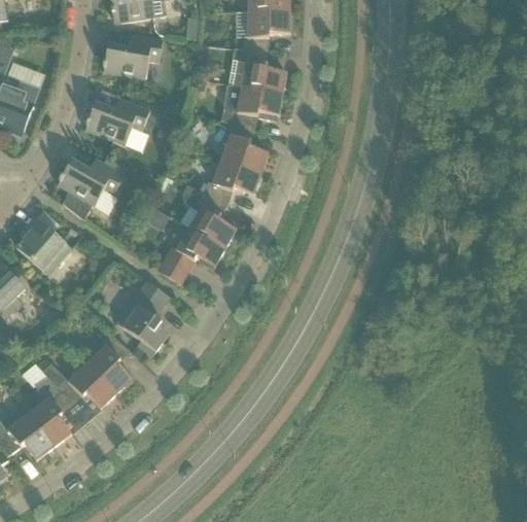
[(0,0),(0,19),(8,19),(6,0),(0,0)]
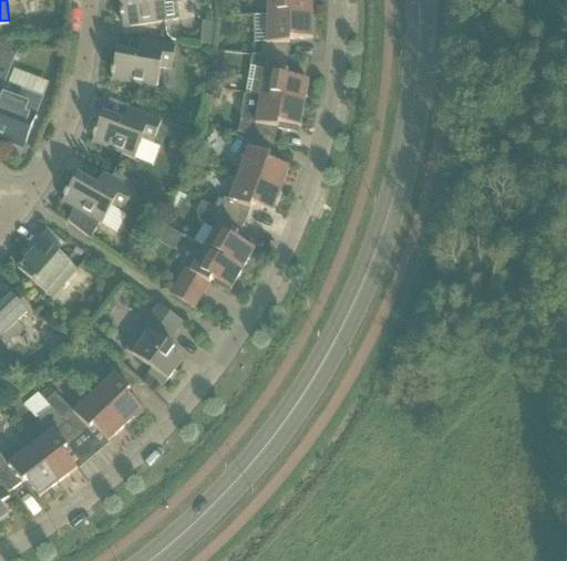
[(178,16),(176,0),(120,0),(121,9),(120,9),(121,13),(122,13),(123,24),(178,16)]
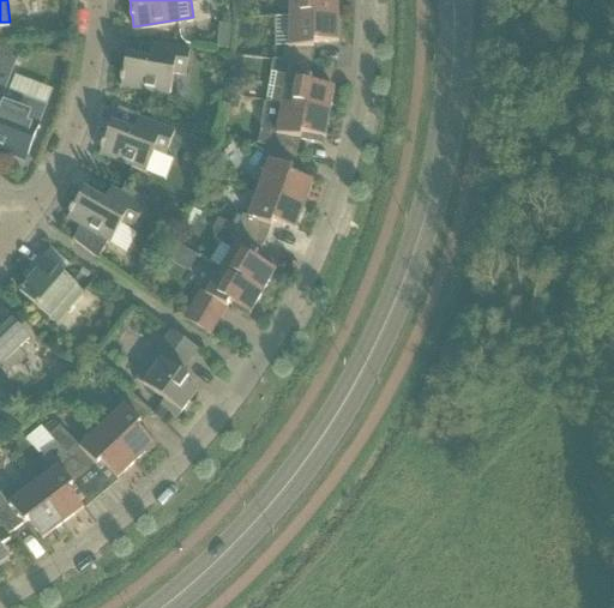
[(288,0),(289,13),(337,13),(337,0),(288,0)]
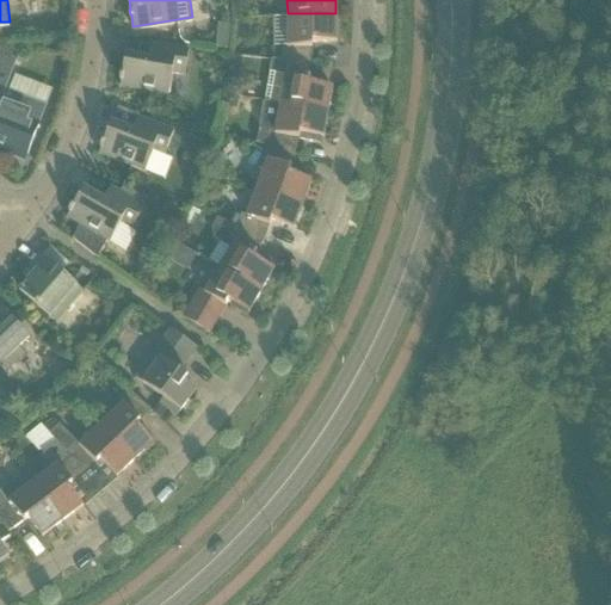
[(282,42),(282,56),(312,59),(313,38),(335,38),(335,13),(288,13),(288,42),(282,42)]
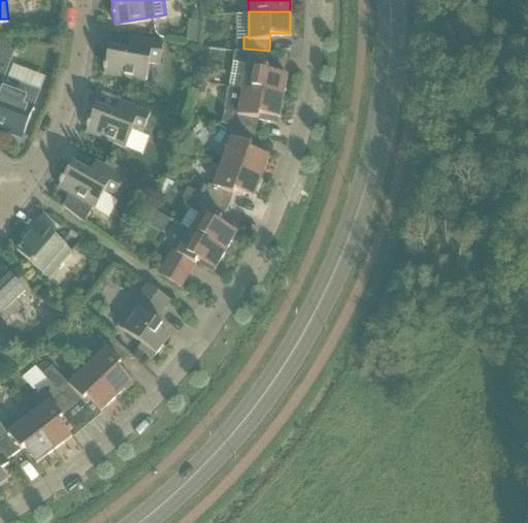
[(200,15),(188,15),(186,36),(198,36),(200,15)]
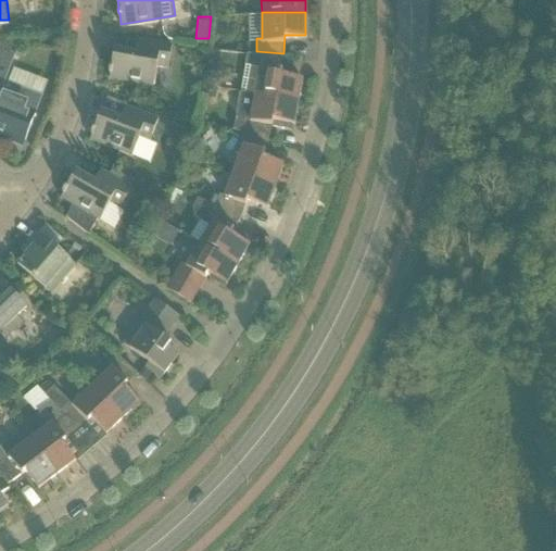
[(172,41),(146,37),(138,36),(136,49),(114,45),(111,65),(110,65),(109,71),(110,71),(109,75),(153,83),(156,63),(167,65),(172,41)]
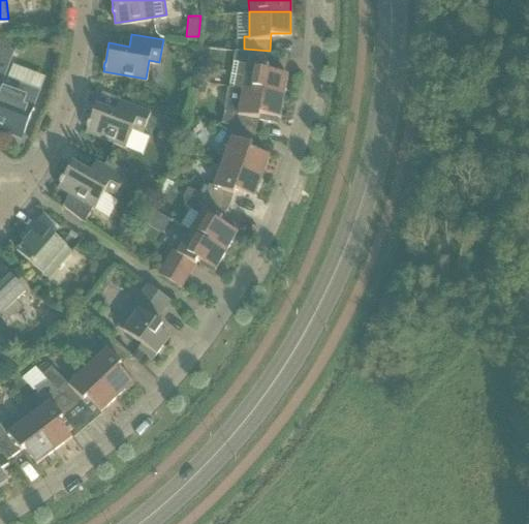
[(5,81),(2,80),(17,42),(12,41),(13,38),(0,36),(0,128),(4,130),(5,128),(22,134),(39,88),(7,75),(5,81)]
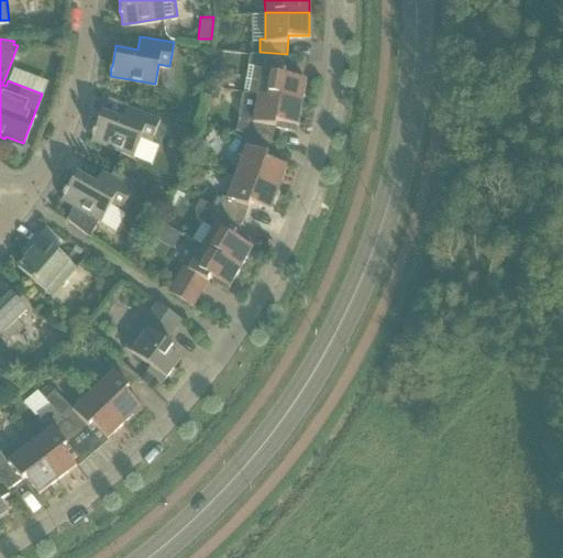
[(218,83),(221,46),(212,46),(209,81),(218,83)]
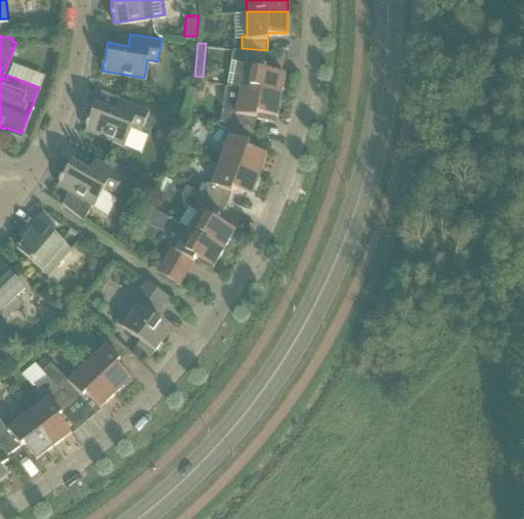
[(264,68),(267,50),(242,48),(234,47),(233,47),(227,83),(280,93),(285,72),(264,68)]
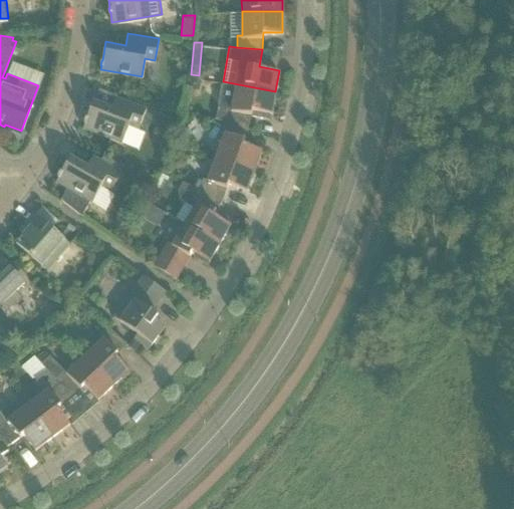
[(200,77),(189,75),(188,85),(199,86),(200,77)]
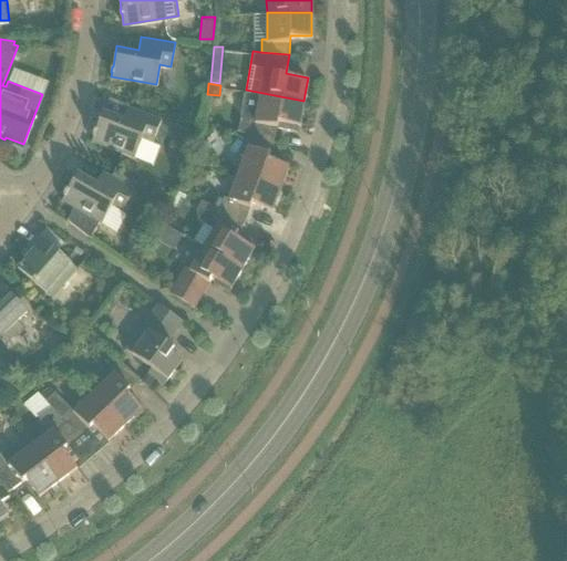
[(246,90),(243,110),(246,114),(250,114),(247,132),(275,139),(277,125),(295,128),(295,130),(296,130),(298,123),(299,124),(303,101),(246,90)]
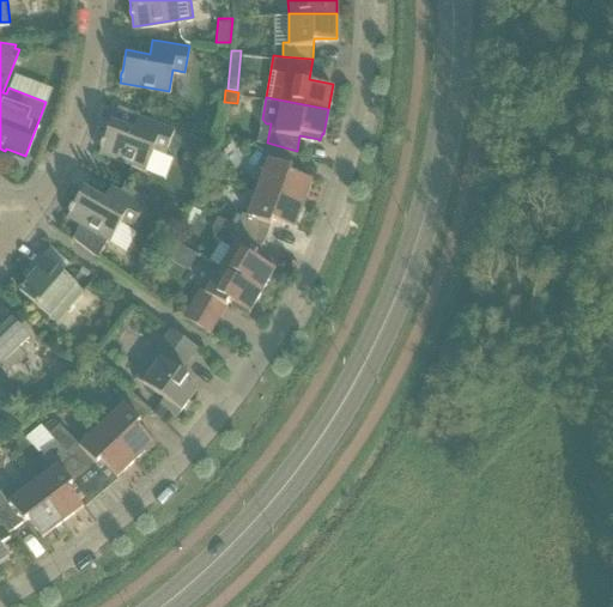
[(175,127),(146,116),(139,114),(133,127),(111,119),(103,140),(102,139),(99,145),(101,146),(99,151),(146,169),(153,147),(165,152),(175,127)]
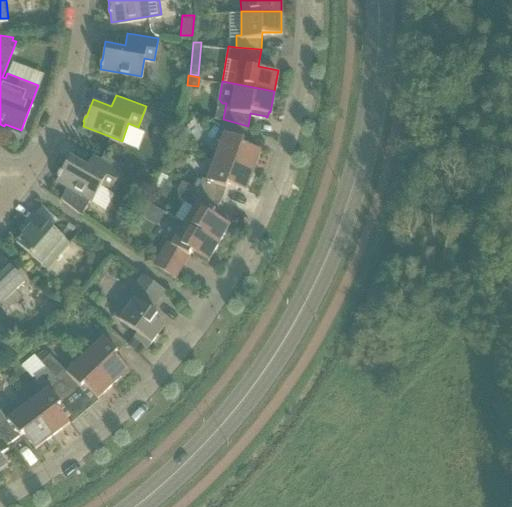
[(242,142),(248,126),(223,119),(219,130),(224,131),(215,155),(253,168),(260,148),(242,142)]
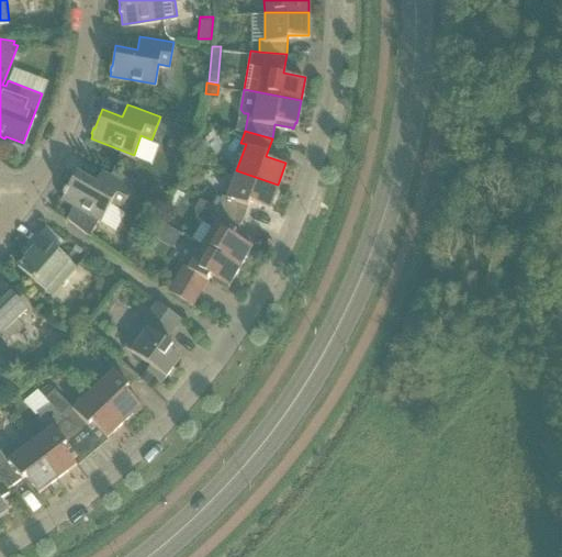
[(121,207),(133,187),(109,174),(102,169),(96,181),(77,170),(67,188),(65,187),(63,191),(64,192),(62,197),(74,204),(67,215),(66,216),(90,235),(91,234),(90,233),(99,219),(101,220),(111,201),(121,207)]
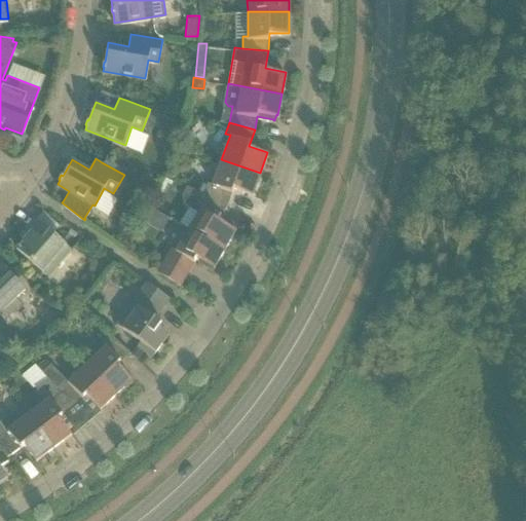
[(252,193),(260,173),(221,159),(213,183),(208,181),(203,192),(227,203),(233,187),(252,193)]
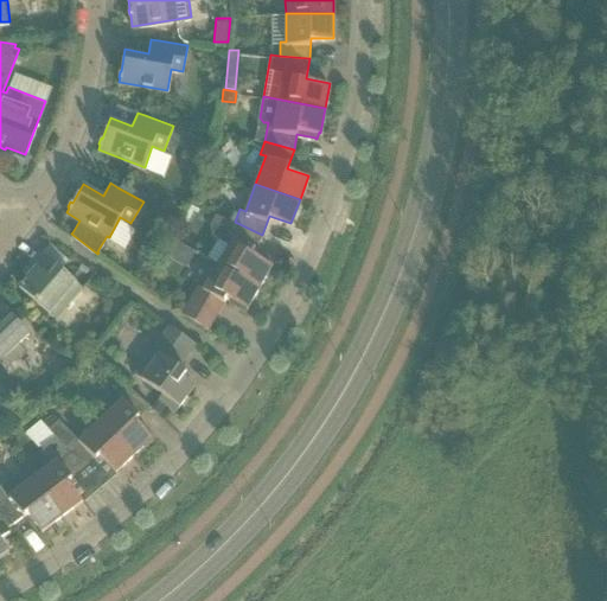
[(255,247),(262,235),(235,222),(235,223),(216,211),(211,222),(213,232),(230,242),(218,262),(259,286),(275,259),(255,247)]
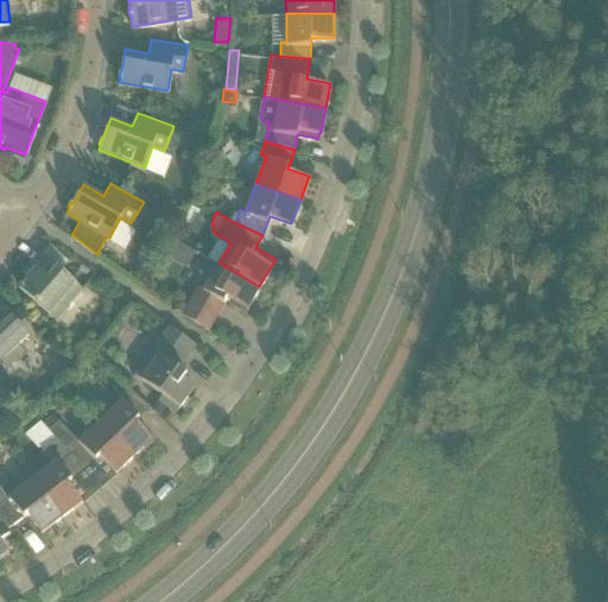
[(17,285),(46,311),(56,301),(63,306),(81,285),(39,249),(21,270),(27,274),(17,285)]
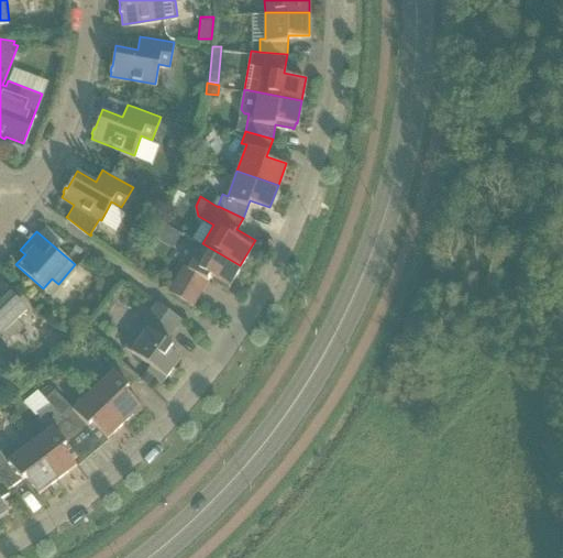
[(229,285),(240,265),(202,243),(188,266),(184,264),(168,290),(192,304),(210,274),(229,285)]
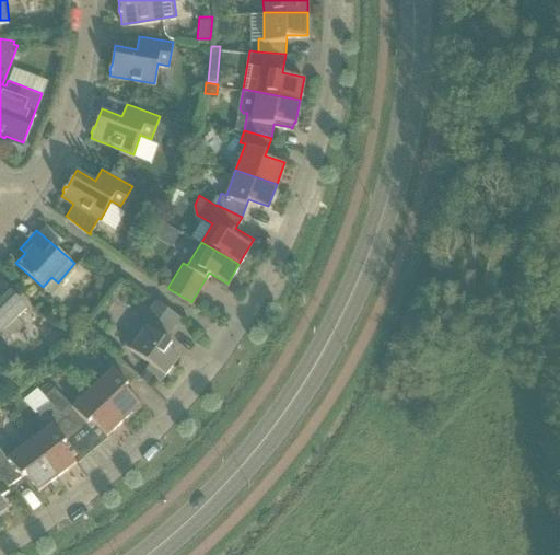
[(15,314),(25,305),(0,279),(0,334),(2,337),(21,320),(15,314)]
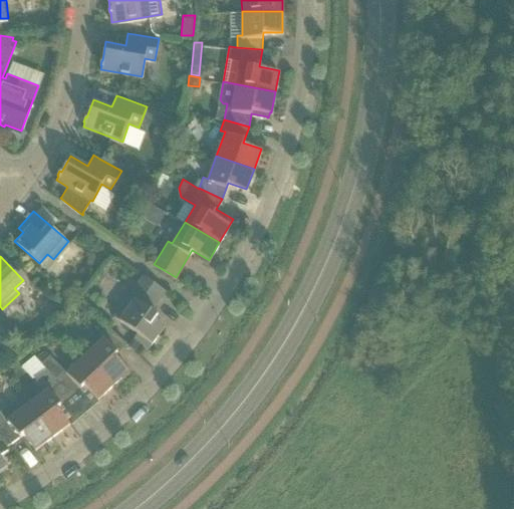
[(143,273),(129,294),(113,314),(135,332),(133,334),(149,346),(165,324),(156,317),(158,314),(151,309),(165,289),(143,273)]
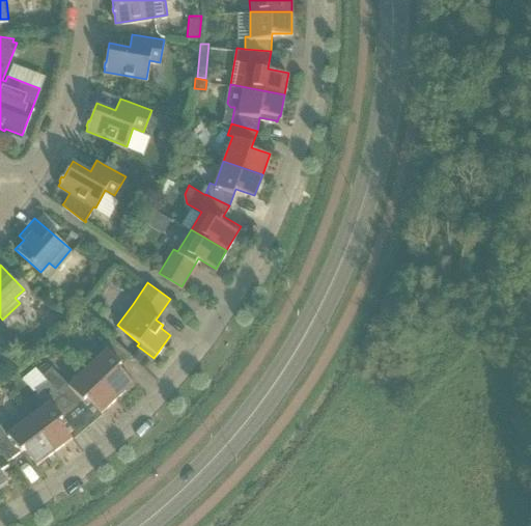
[(75,306),(73,297),(64,299),(65,308),(75,306)]
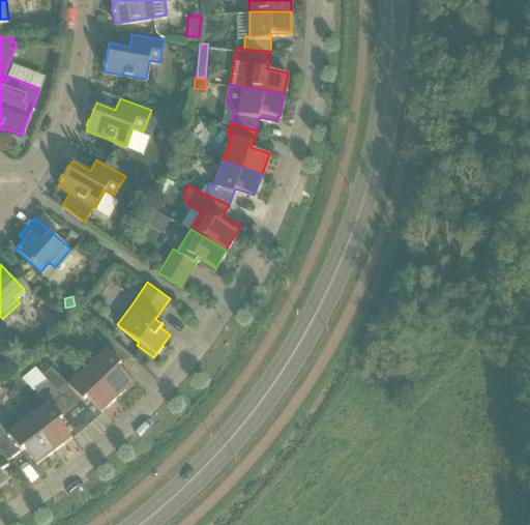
[(106,348),(87,366),(116,396),(133,380),(118,366),(131,353),(112,334),(102,344),(106,348)]
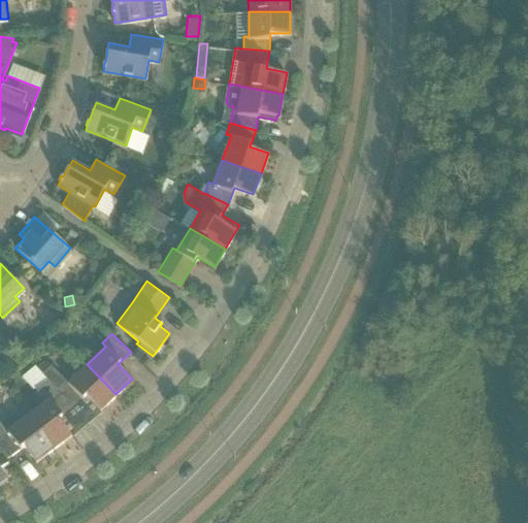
[(8,349),(0,354),(0,362),(6,369),(18,361),(8,349)]
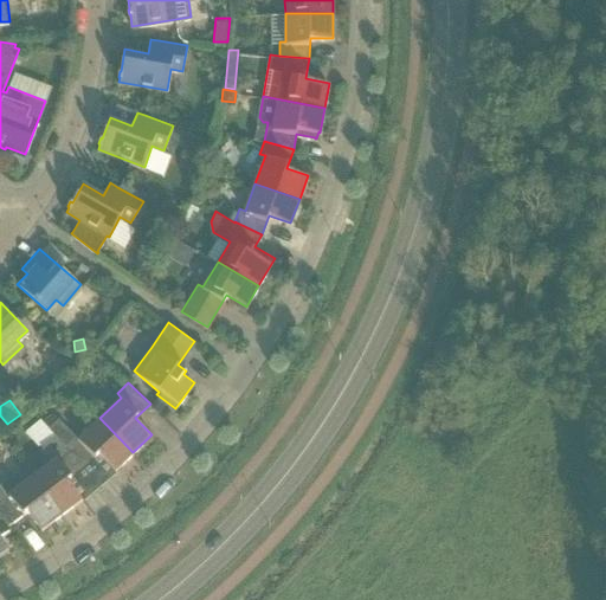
[(133,452),(100,418),(79,438),(58,417),(49,425),(52,431),(83,465),(98,452),(115,469),(133,452)]
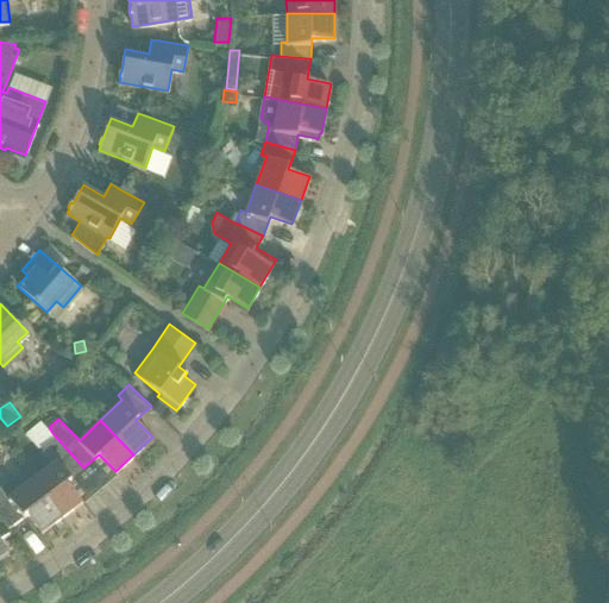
[(52,463),(33,478),(62,515),(82,500),(68,482),(83,468),(52,433),(38,446),(52,463)]
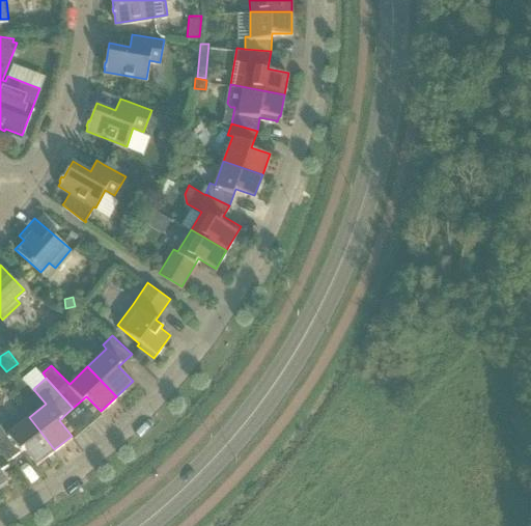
[(54,449),(29,417),(14,427),(7,418),(0,422),(0,443),(9,457),(10,457),(24,446),(36,463),(54,449)]
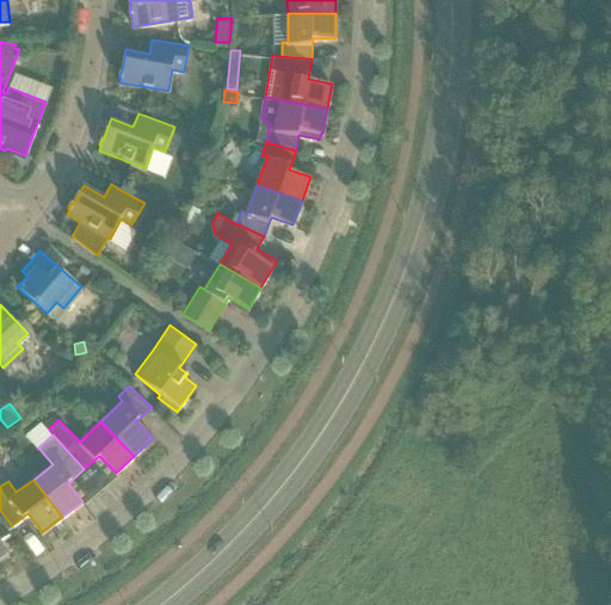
[(7,528),(11,525),(0,510),(0,555),(7,551),(0,539),(11,533),(7,528)]
